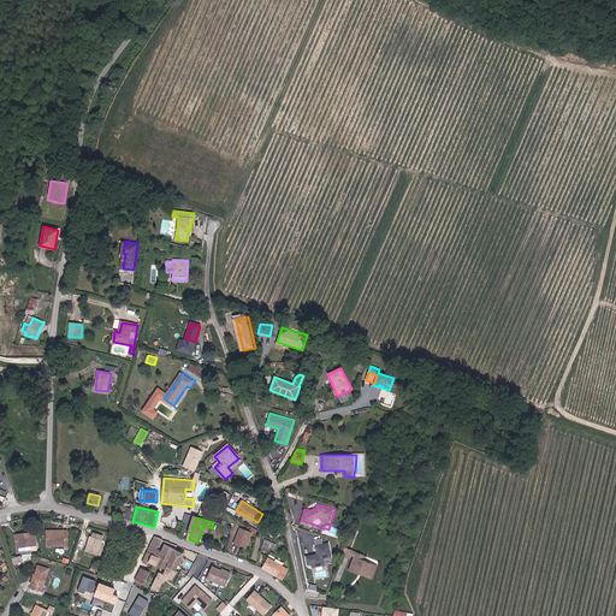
[(247,549),(253,533),(242,528),(236,540),(242,543),(241,545),(247,549)]
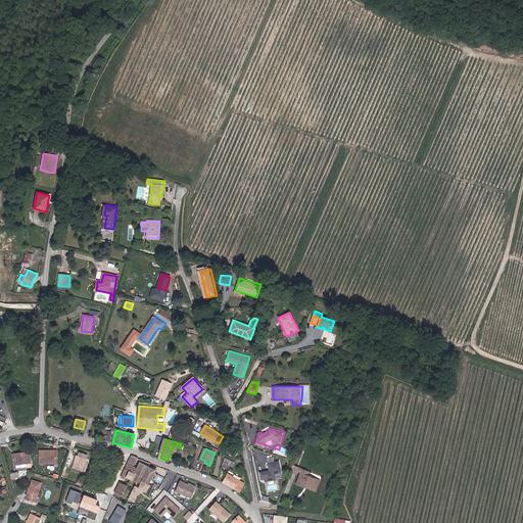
[(57,464),(57,452),(52,452),(52,453),(39,453),(40,464),(57,464)]
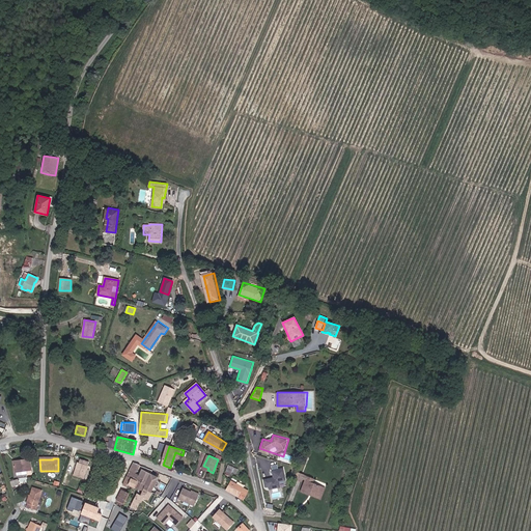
[(31,470),(30,459),(23,460),(23,462),(12,464),(15,473),(26,471),(27,475),(32,475),(31,470)]
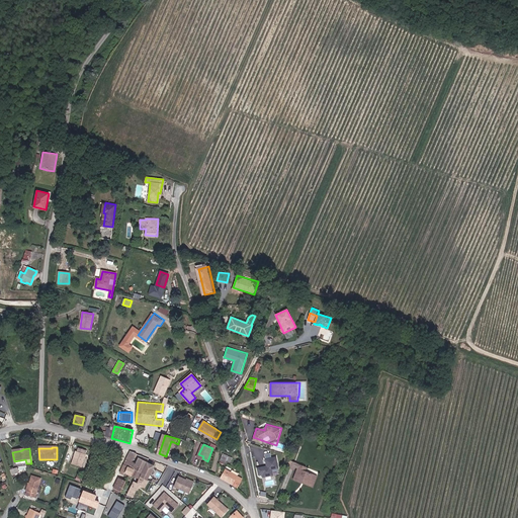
[(82,467),(87,450),(79,448),(78,451),(76,451),(72,464),(82,467)]
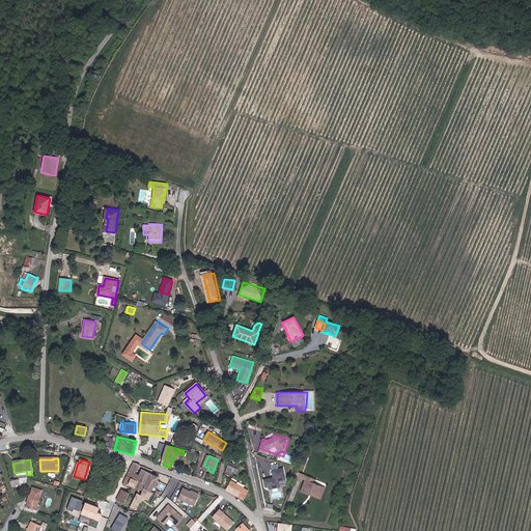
[(283,467),(272,469),(273,477),(263,478),(264,486),(269,485),(270,488),(281,486),(280,484),(286,483),(283,467)]
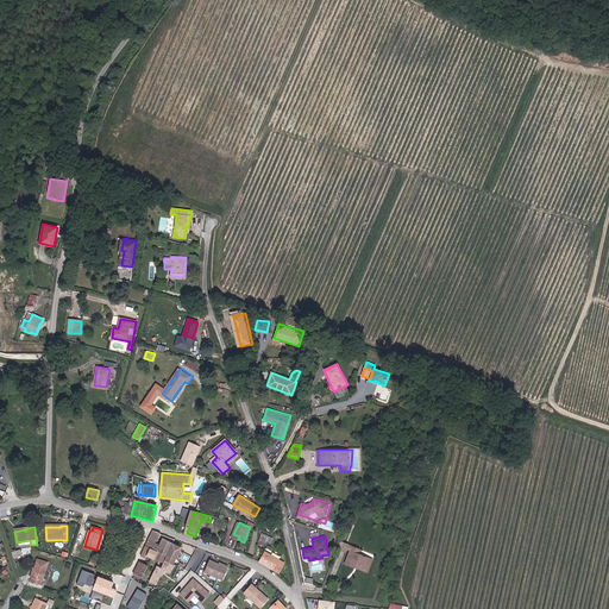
[(149,539),(142,553),(164,564),(162,569),(173,573),(183,548),(169,541),(167,546),(149,539)]
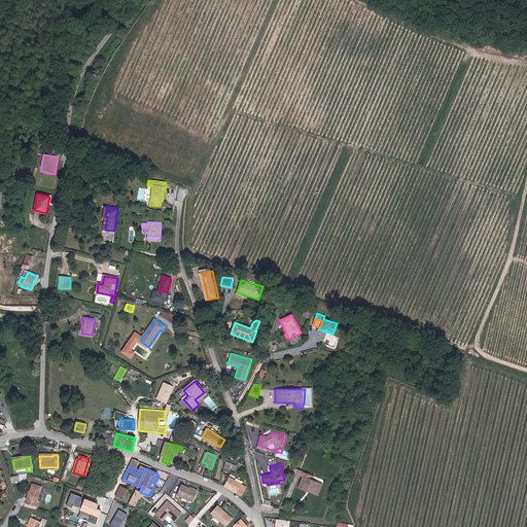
[(318,494),(322,484),(310,480),(312,476),(295,469),(293,476),(302,479),(299,488),(307,491),(308,490),(318,494)]
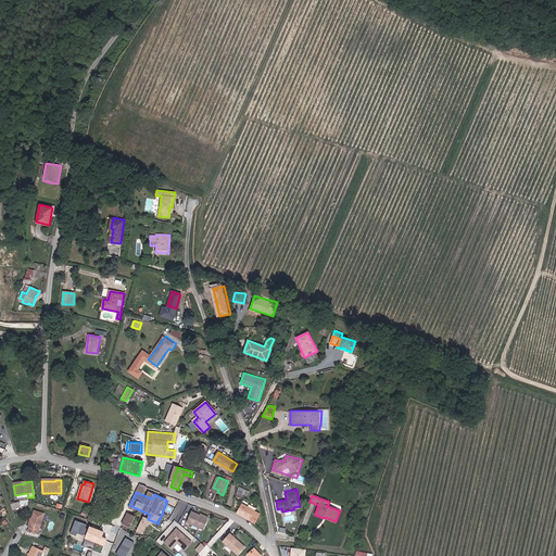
[(260,514),(241,504),(236,513),(254,523),(260,514)]
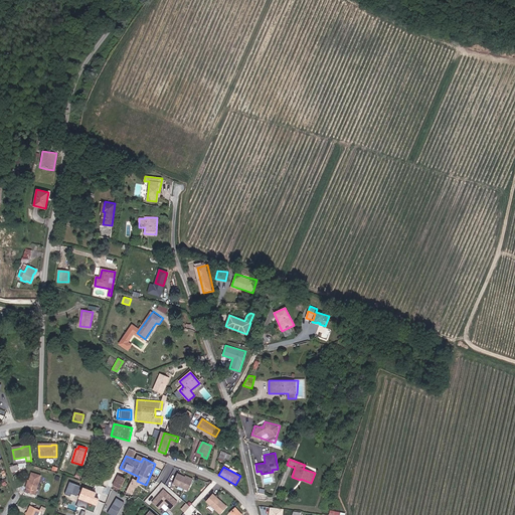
[(173,484),(189,491),(194,479),(178,472),(173,484)]
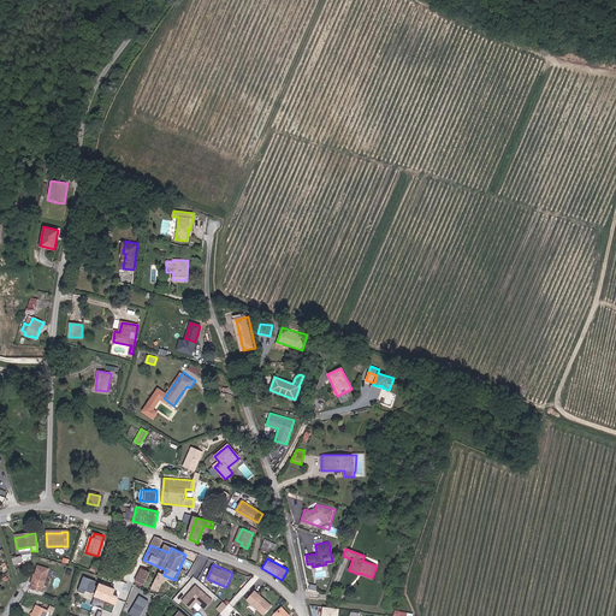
[(42,592),(48,569),(37,566),(35,575),(34,578),(33,578),(31,584),(33,585),(31,588),(42,592)]
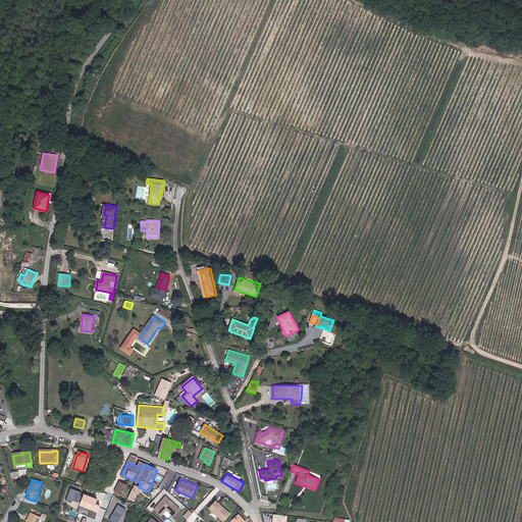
[(121,496),(126,485),(119,482),(114,491),(121,496)]
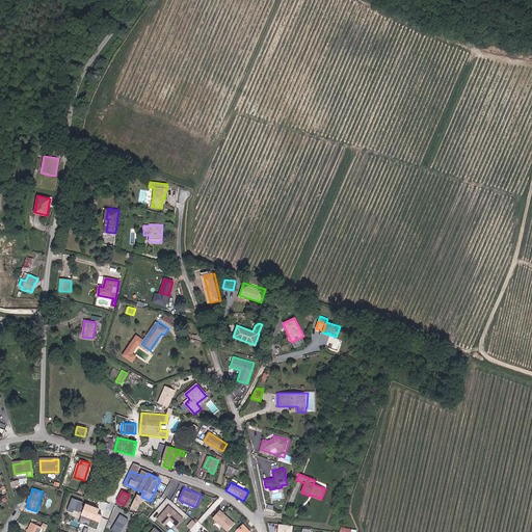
[(69,508),(92,516),(89,525),(95,527),(97,521),(99,521),(102,510),(99,509),(97,515),(92,513),(95,506),(72,498),(69,508)]
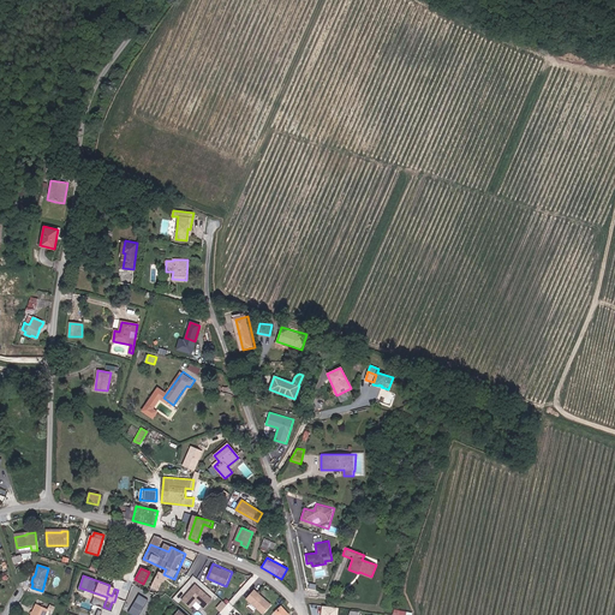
[(159,589),(162,580),(156,578),(151,586),(159,589)]
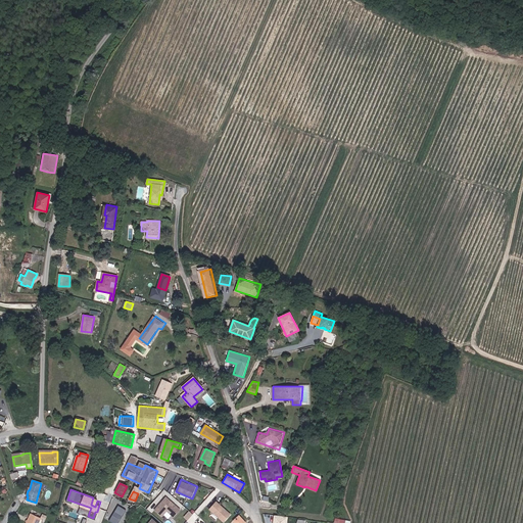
[(181,509),(161,492),(149,506),(162,517),(163,515),(169,518),(172,515),(174,518),(181,509)]
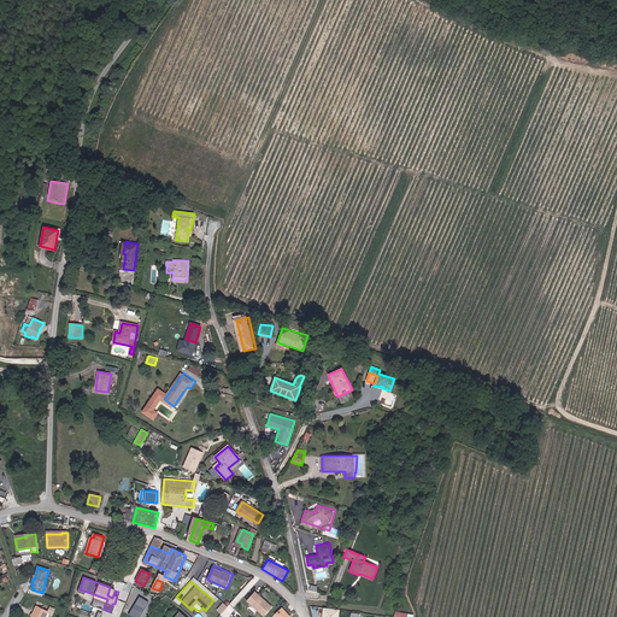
[(264,616),(274,606),(256,591),(246,600),(264,616)]
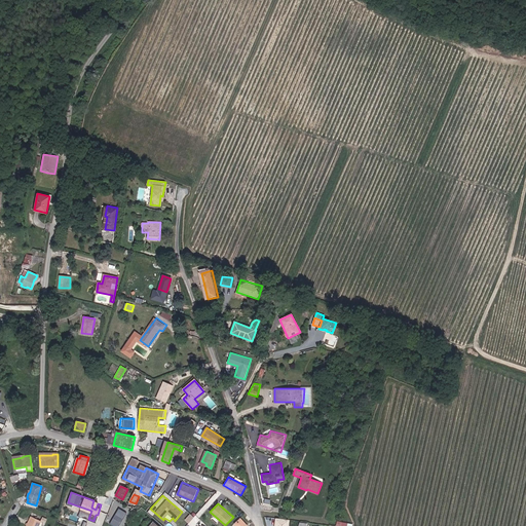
[(118,508),(110,524),(114,525),(118,525),(126,512),(118,508)]
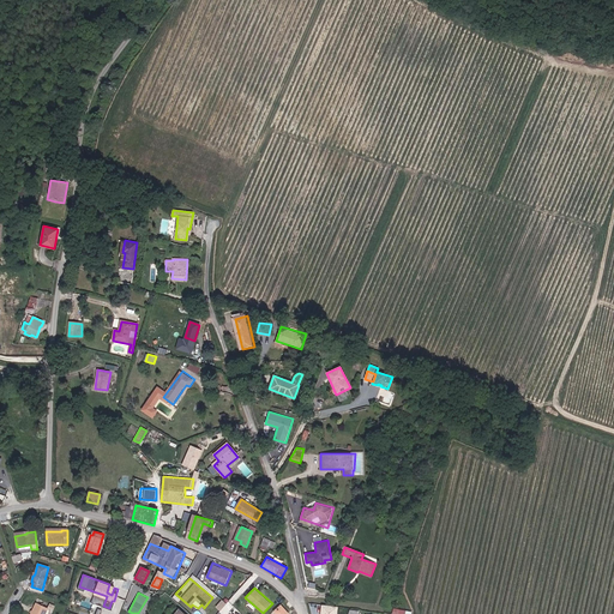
[(222,599),(216,607),(221,611),(227,602),(222,599)]
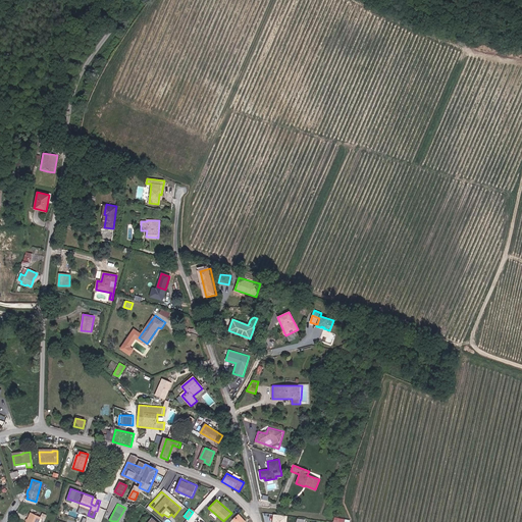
[(38,521),(41,517),(31,513),(25,521),(38,521)]
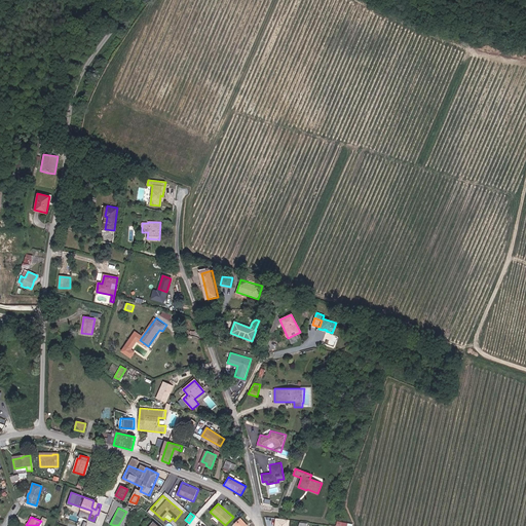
All buildings are outlined.
